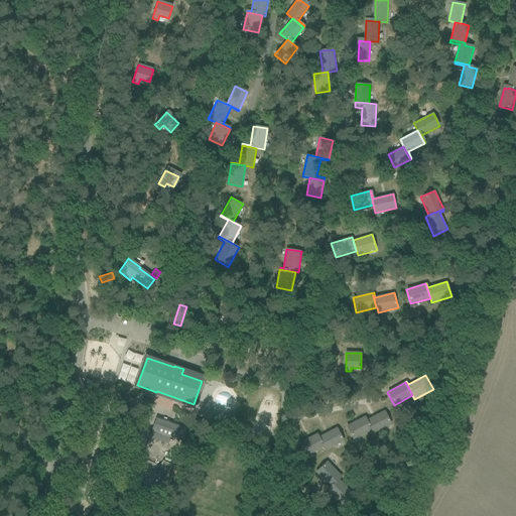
[(370,430),(372,434),(391,424),(384,411),(367,420),(365,416),(363,417),(370,430)]
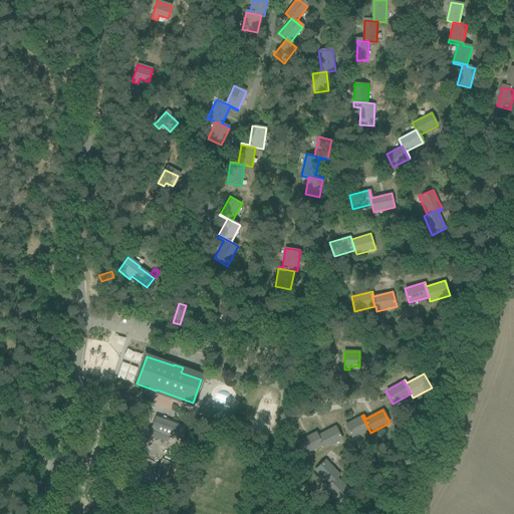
[(344,425),(351,438),(368,429),(361,416),(344,425)]
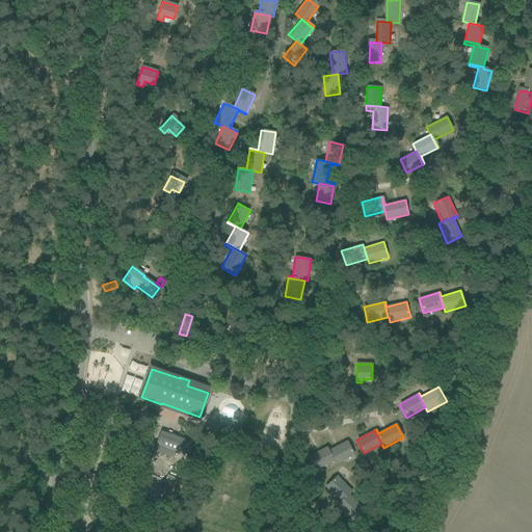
[(156,444),(188,455),(192,444),(160,431),(156,444)]
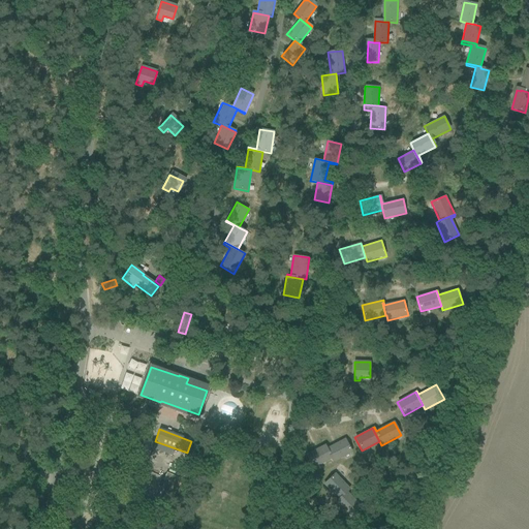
[(327,448),(334,463),(352,453),(345,438),(327,448)]
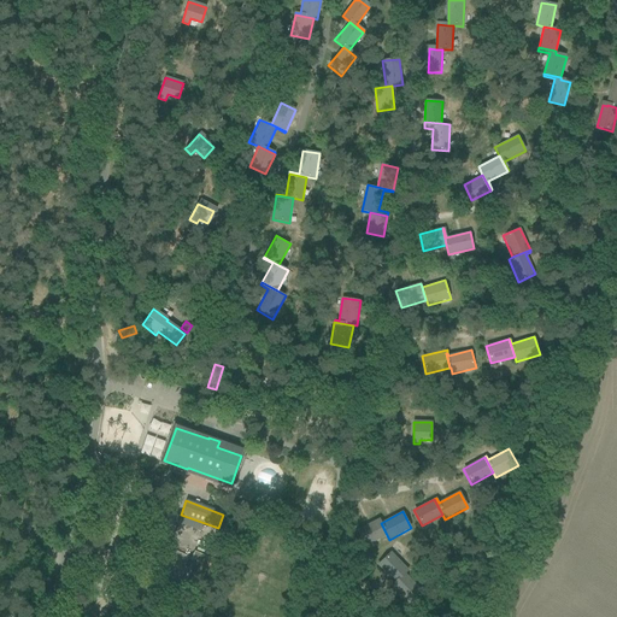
[(357,530),(365,546),(386,535),(388,540),(389,540),(381,523),(378,519),(357,530)]
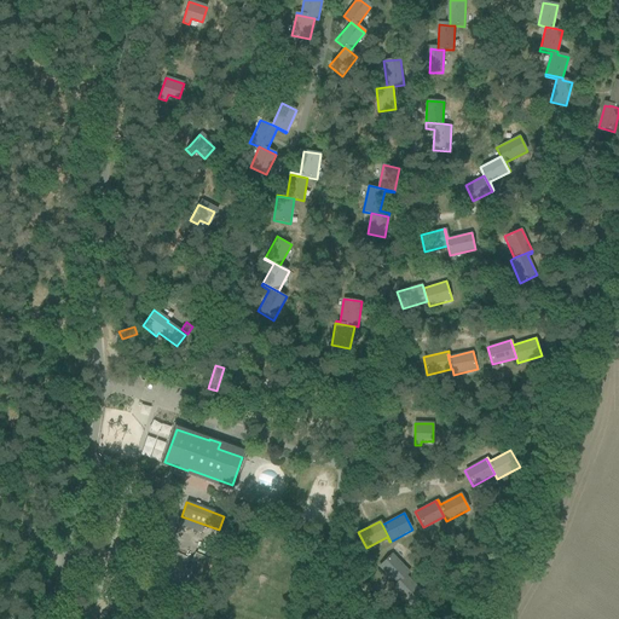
[(189,542),(202,547),(203,539),(190,534),(189,542)]
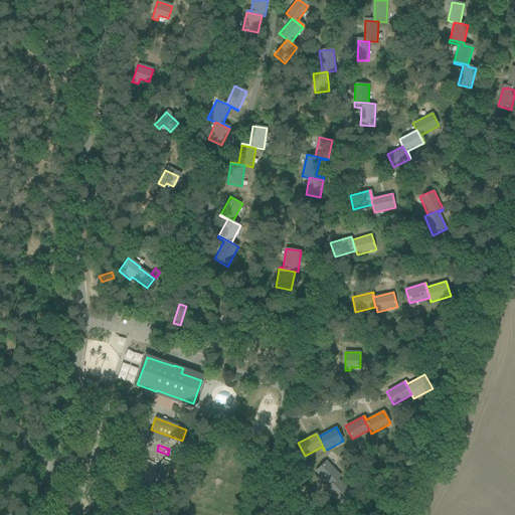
[(327,488),(327,489),(340,477),(325,462),(316,471),(330,485),(327,488)]
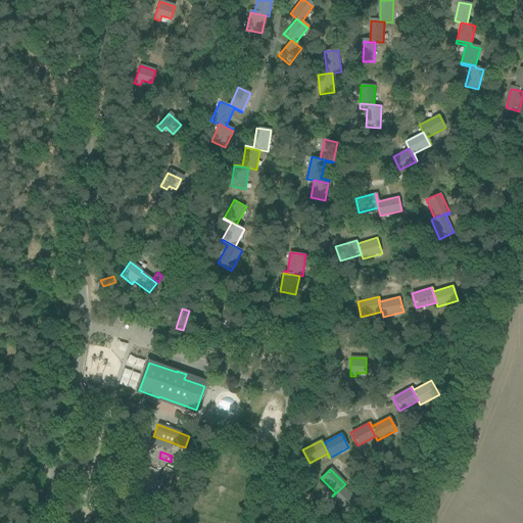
[(332,496),(340,505),(346,511),(357,502),(342,487),(343,486),(345,484),(332,496)]
